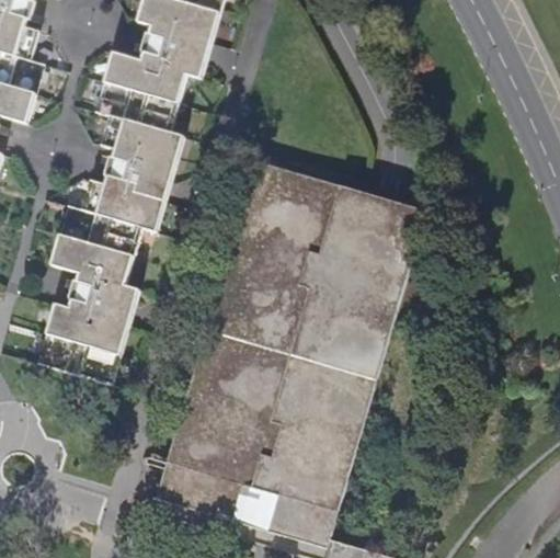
[(0,167),(3,155),(0,154),(0,127),(1,124),(0,123),(0,117),(1,115),(29,124),(42,79),(44,69),(46,64),(31,59),(41,30),(25,26),(29,19),(32,19),(37,0),(0,0),(0,167)]
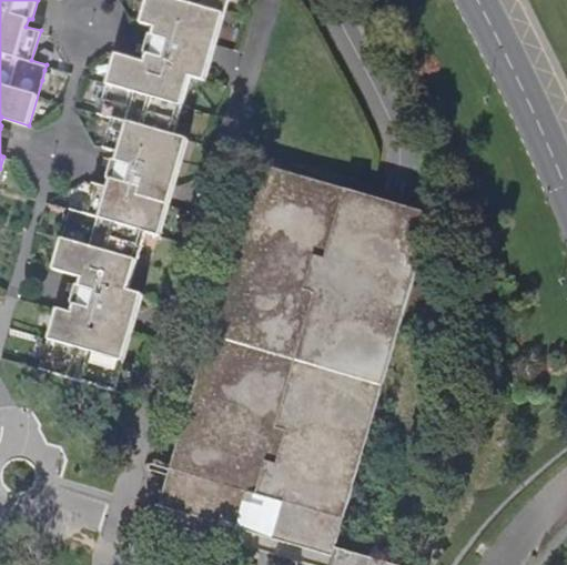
[(102,97),(99,107),(98,112),(111,117),(103,147),(118,150),(115,159),(112,158),(107,178),(109,178),(107,187),(92,182),(83,212),(69,208),(67,214),(63,224),(52,268),(81,276),(79,284),(76,284),(70,303),(72,304),(70,312),(57,308),(47,343),(43,354),(39,367),(114,390),(138,310),(142,293),(129,289),(144,231),(160,235),(170,204),(175,183),(189,137),(174,133),(191,76),(204,79),(210,62),(215,43),(228,0),(144,0),(140,21),(154,26),(152,33),(149,32),(144,50),(147,52),(143,60),(115,52),(102,97)]
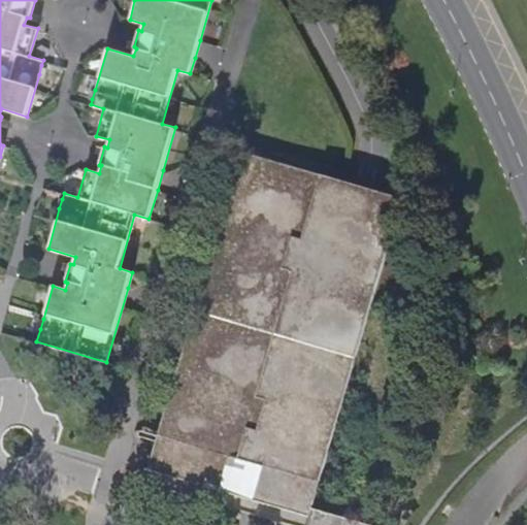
[(308,515),(311,506),(401,197),(374,189),(350,182),(240,150),(147,468),(308,515)]
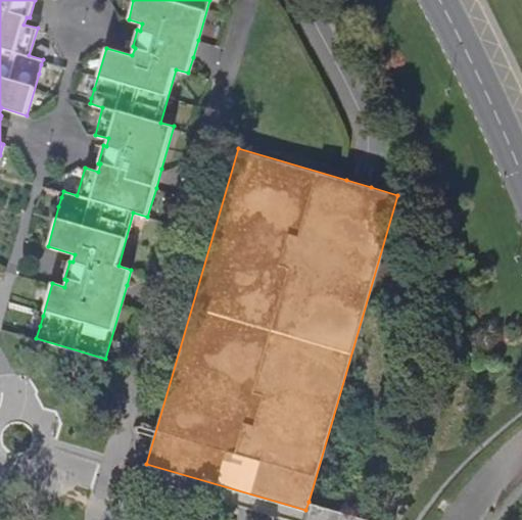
[(336,519),(339,511),(323,506),(319,519),(336,519)]
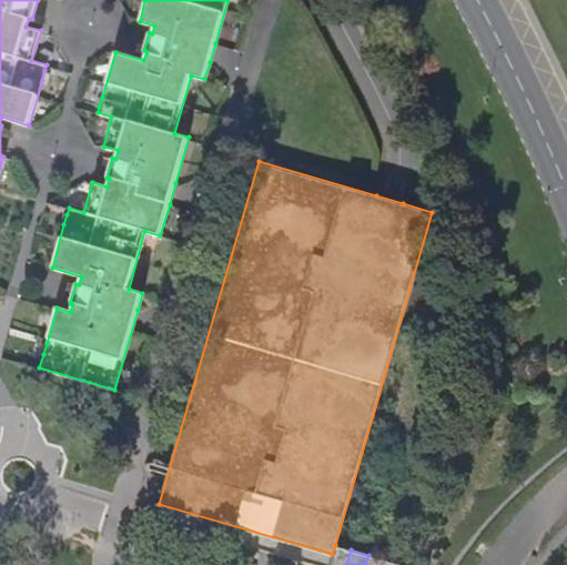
[(404,564),(368,555),(365,564),(404,564)]
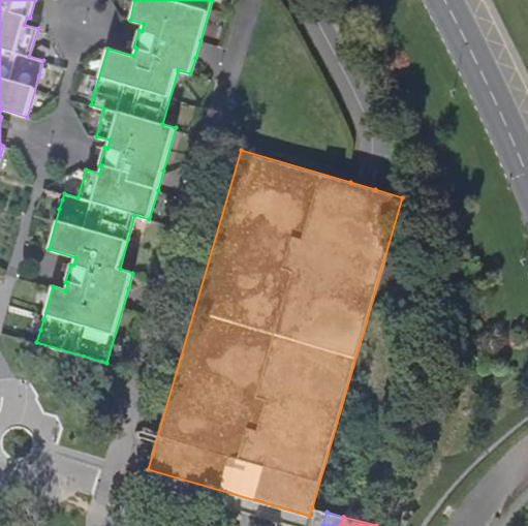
All buildings are outlined.
